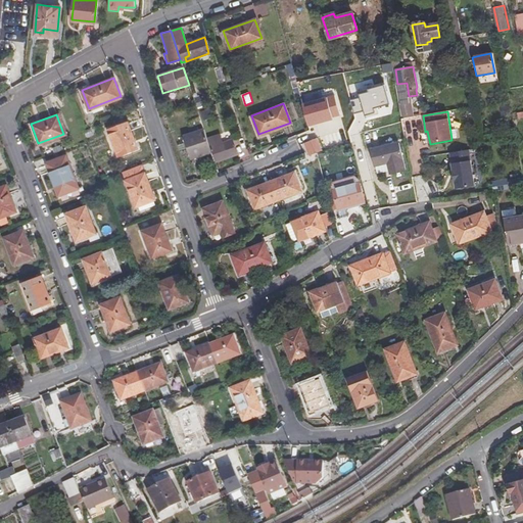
[(127,122),(107,129),(117,155),(137,147),(127,122)]
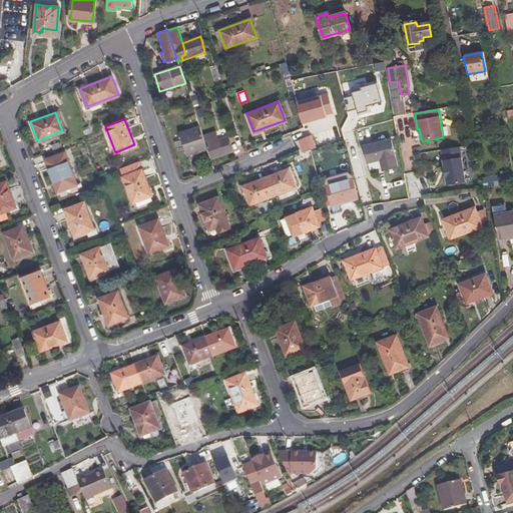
[(185,156),(206,150),(202,137),(199,127),(179,133),(185,156)]
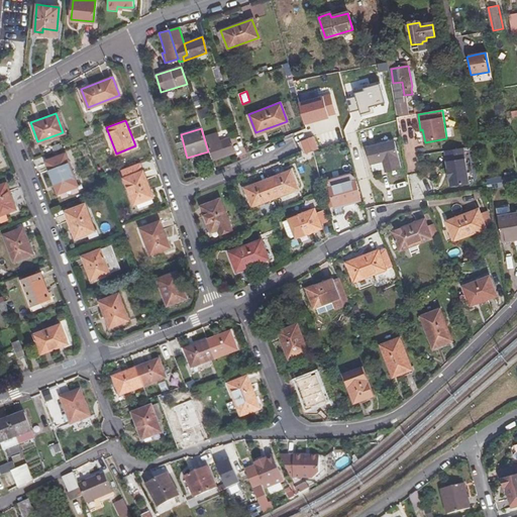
[(216,134),(204,138),(208,151),(211,161),(233,153),(228,139),(219,142),(216,134)]
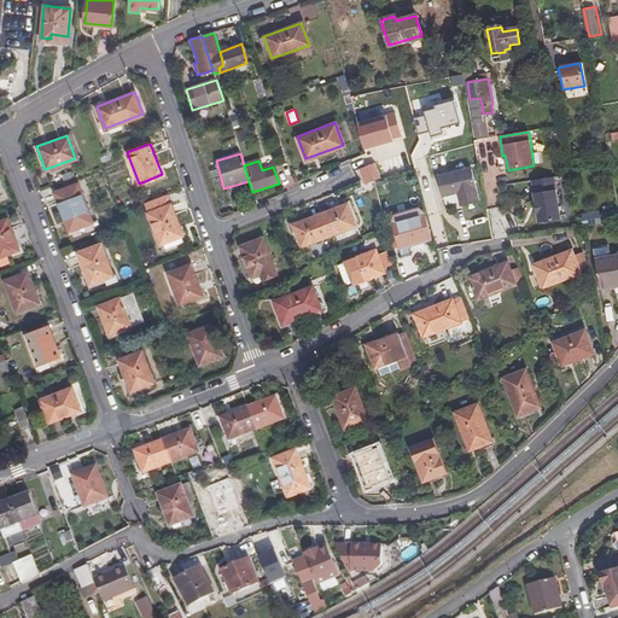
[(471,169),(438,176),(443,197),(458,193),(461,205),(478,202),(471,169)]
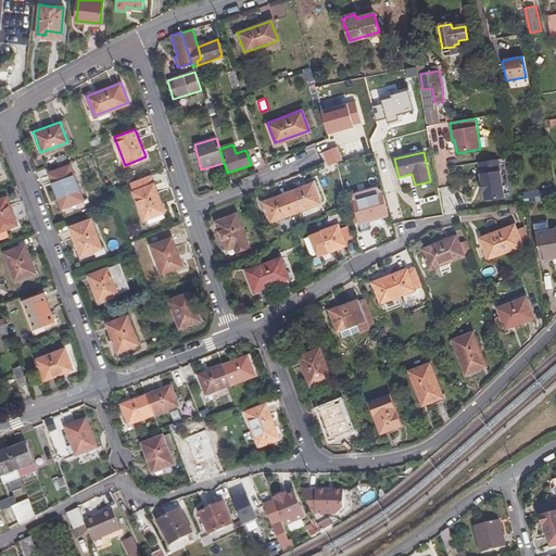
[(505,196),(498,158),(478,162),(481,181),(480,181),(482,192),(483,191),(484,200),(505,196)]
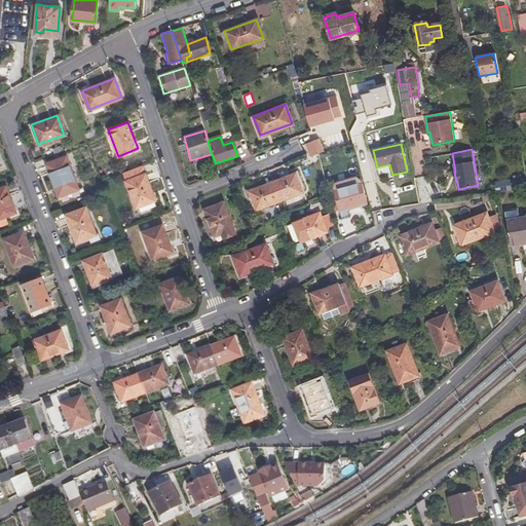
[(333,155),(324,157),(327,171),(336,168),(333,155)]
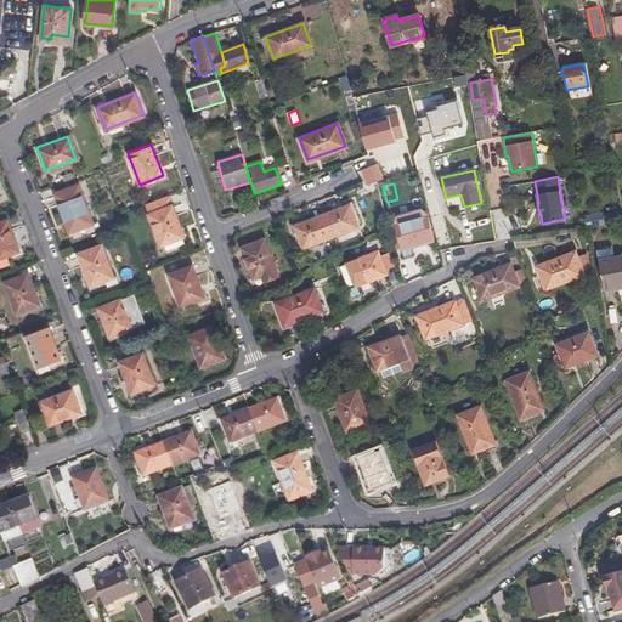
[(77,185),(55,193),(68,231),(91,222),(77,185)]
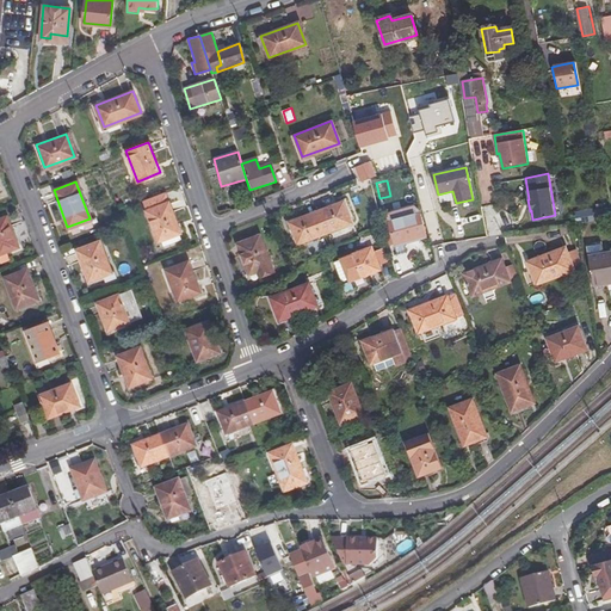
[(576,187),(568,189),(573,213),(580,211),(576,187)]
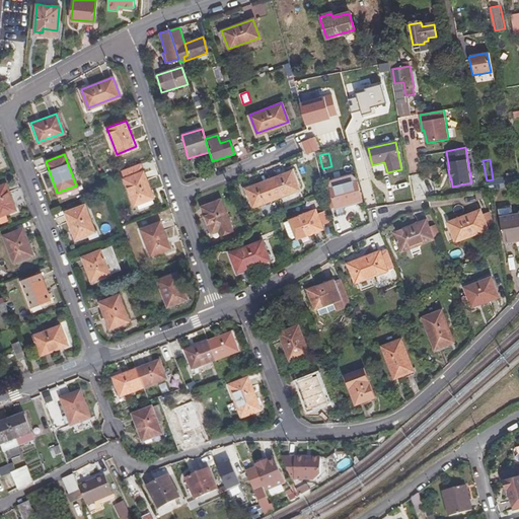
[(151,198),(152,198),(142,171),(125,178),(134,204),(136,203),(138,208),(153,203),(151,198)]
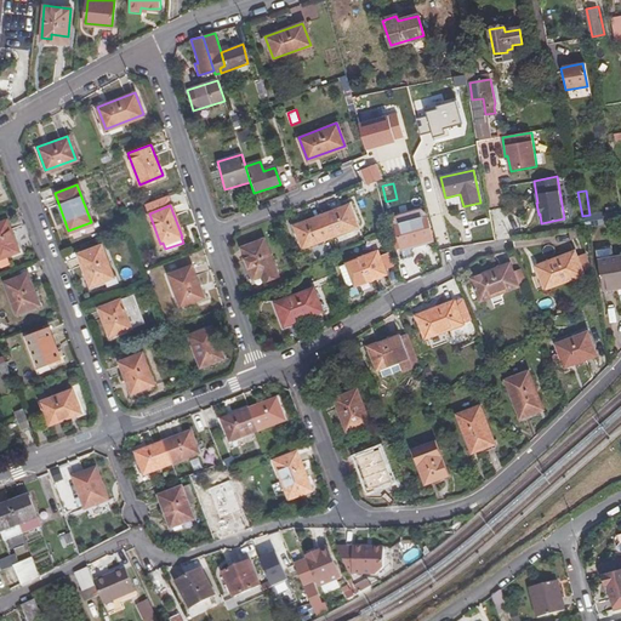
[(320,216),(329,237),(355,227),(348,205),(320,216)]
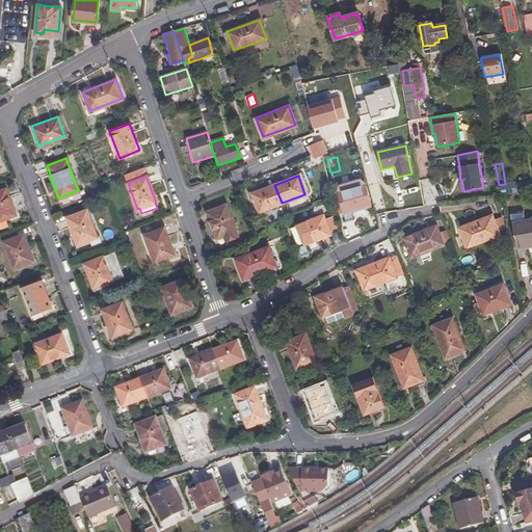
[(341,186),(339,194),(344,212),(371,205),(365,185),(360,181),(341,186)]
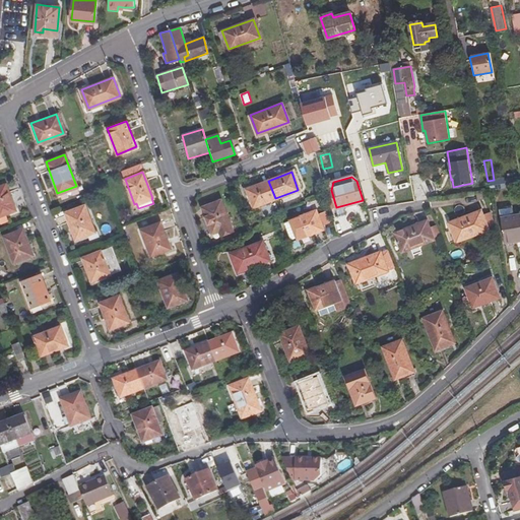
[(275,198),(268,181),(246,189),(253,206),(275,198)]
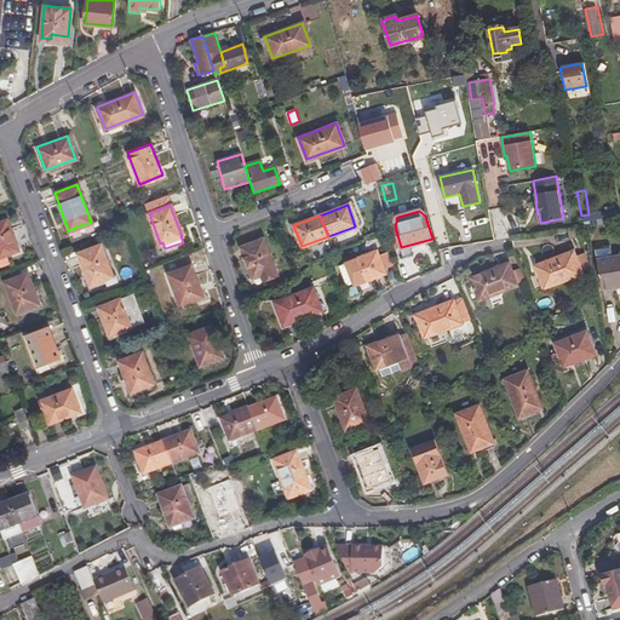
[(7,219),(0,222),(0,256),(18,250),(7,219)]
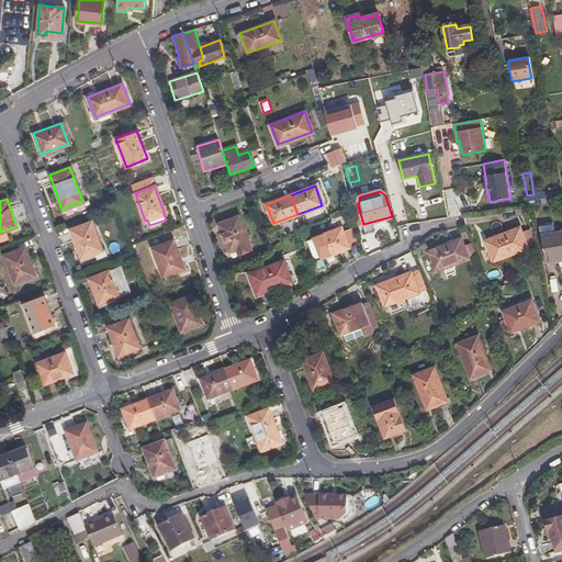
[(236,249),(238,256),(250,253),(238,216),(218,224),(227,251),(236,249)]
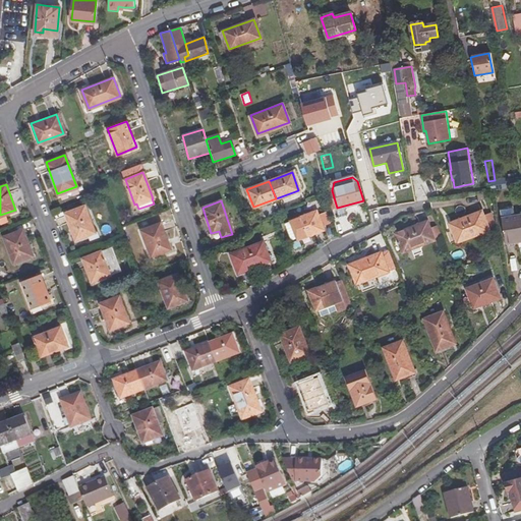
[(99,237),(96,231),(94,232),(83,206),(65,213),(74,239),(87,234),(89,240),(99,237)]
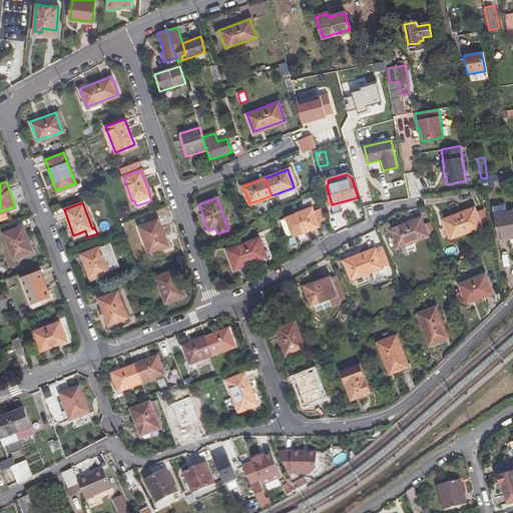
[(312,207),(286,217),(293,235),(319,226),(312,207)]
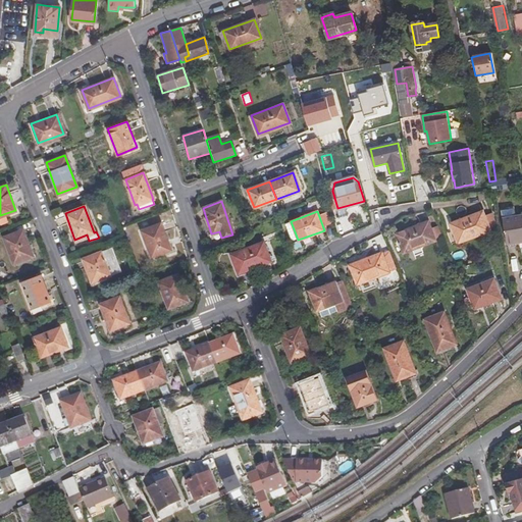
[(482,211),(451,223),(458,242),(488,230),(482,211)]
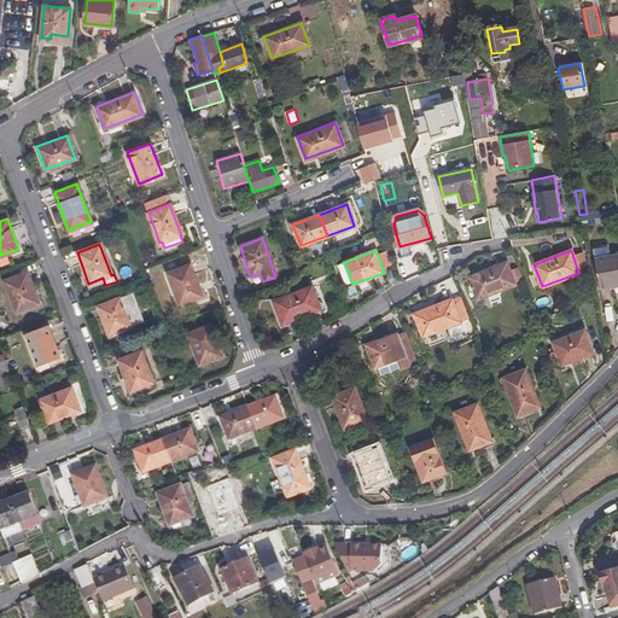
[(617,283),(617,254),(594,258),(599,289),(612,286),(611,284),(617,283)]
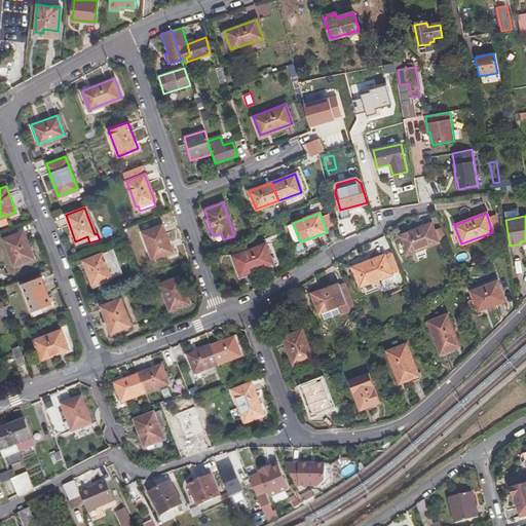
[(431,223),(400,235),(406,254),(439,242),(431,223)]
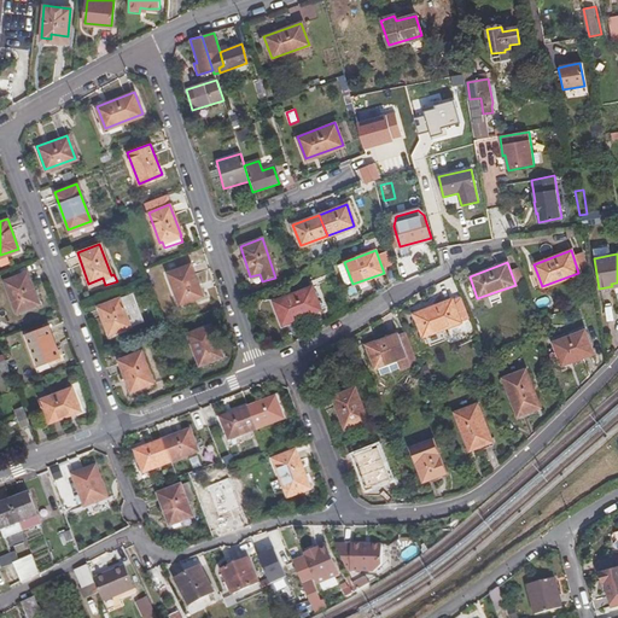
[(188,264),(167,273),(179,303),(200,295),(188,264)]
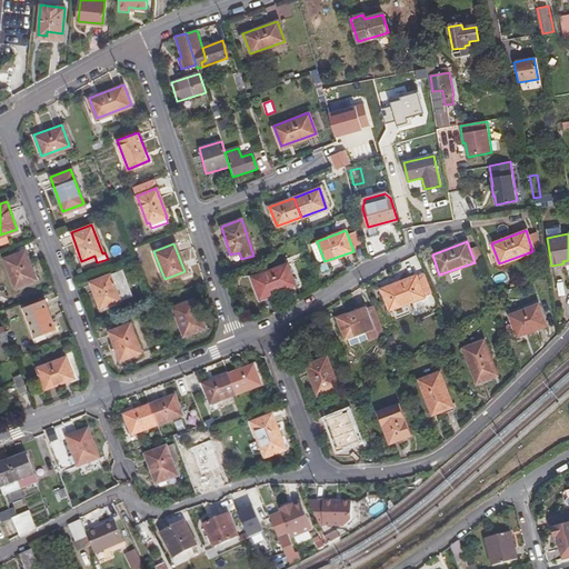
[(25,251),(5,259),(15,287),(36,279),(25,251)]
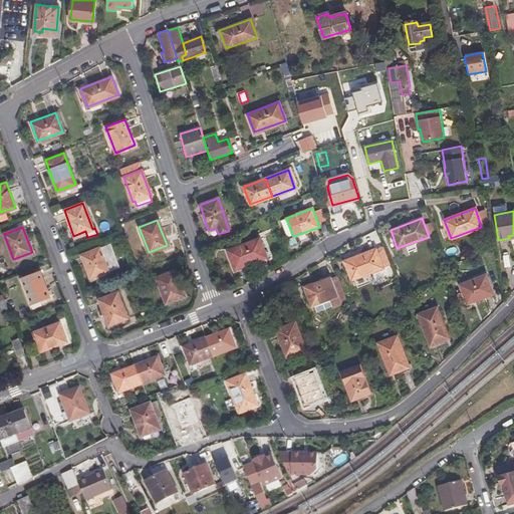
[(259,238),(227,250),(235,268),(266,256),(259,238)]
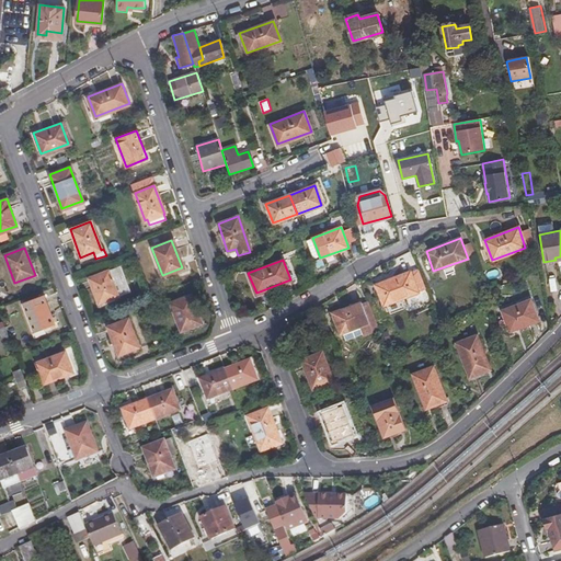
[(118,266),(89,278),(98,302),(128,290),(118,266)]
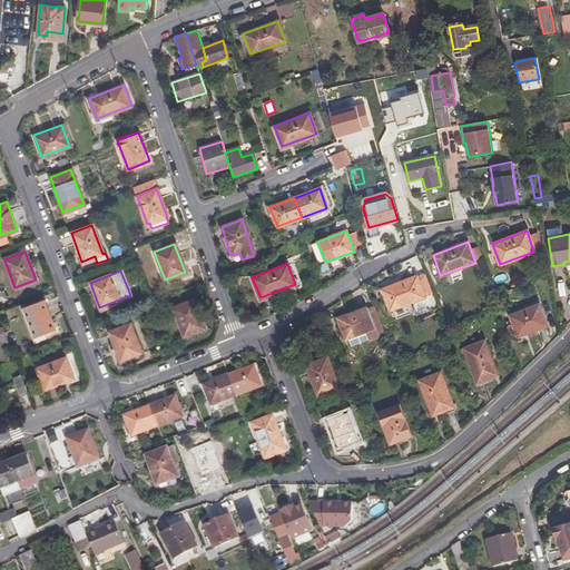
[(418,276),(383,288),(390,308),(424,297),(418,276)]
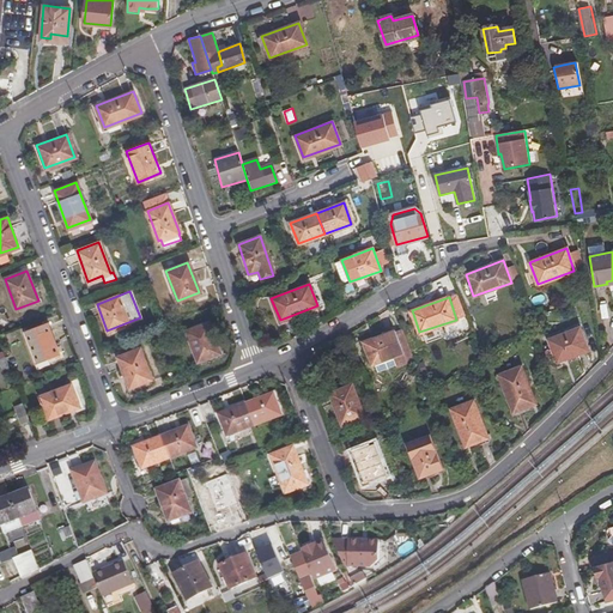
[(47,322),(24,331),(36,362),(58,353),(47,322)]
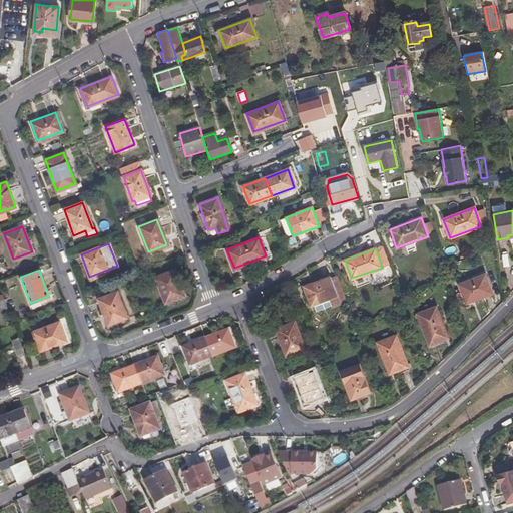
[(174,270),(155,277),(165,303),(184,295),(174,270)]
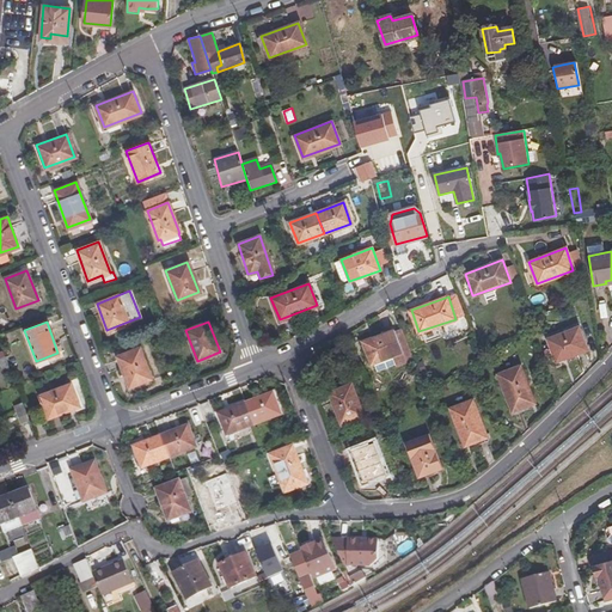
[(579,326),(548,338),(556,360),(586,349),(579,326)]
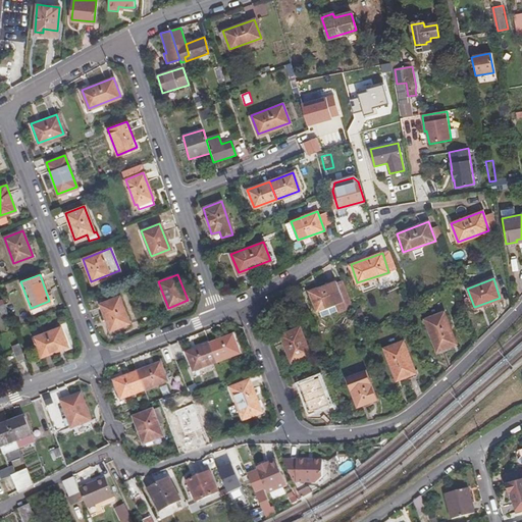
[(342,280),(336,282),(343,301),(349,299),(342,280)]
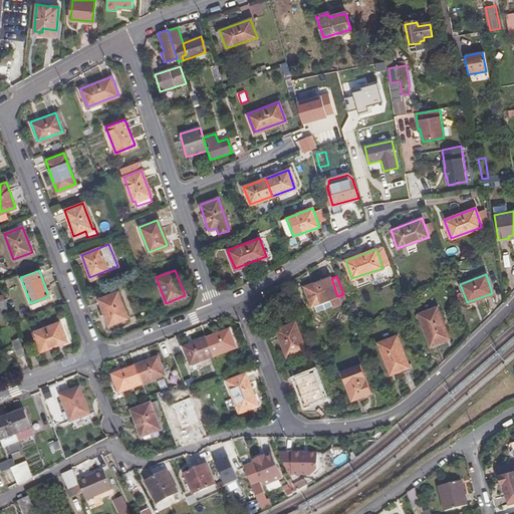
[(347,303),(343,294),(337,296),(331,278),(330,277),(305,286),(311,304),(313,304),(329,298),(331,306),(332,308),(341,305),(347,303)]
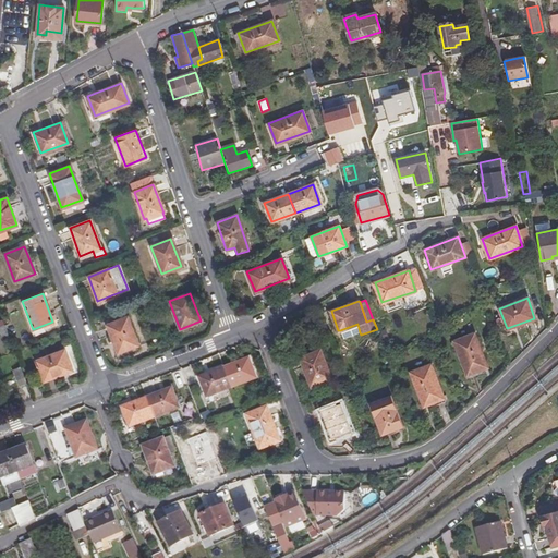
[(128,317),(107,325),(117,352),(137,344),(128,317)]
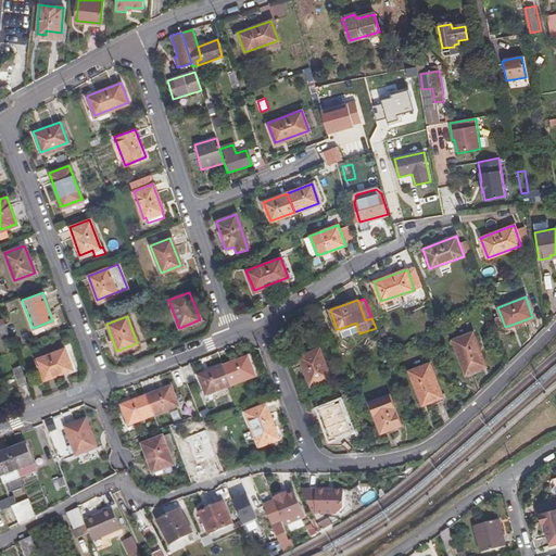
[(5,318),(0,319),(0,336),(9,333),(5,318)]
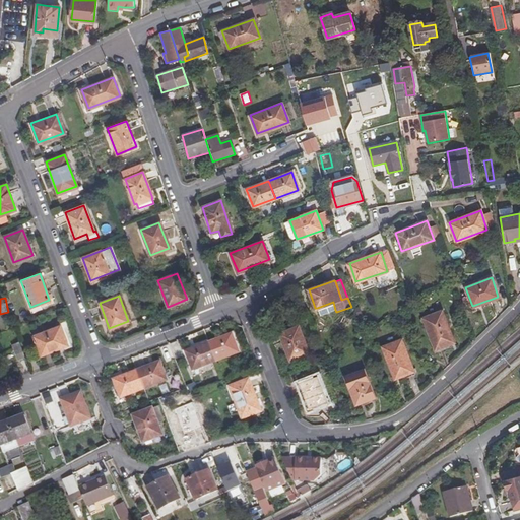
[(333,302),(317,308),(319,315),(335,310),(333,302)]
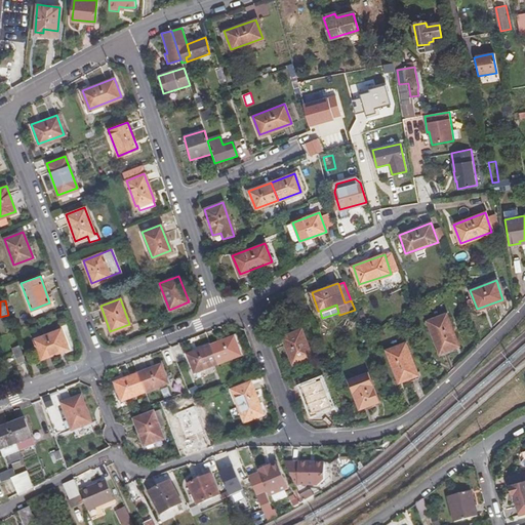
[(446,314),(428,321),(439,353),(458,346),(446,314)]
